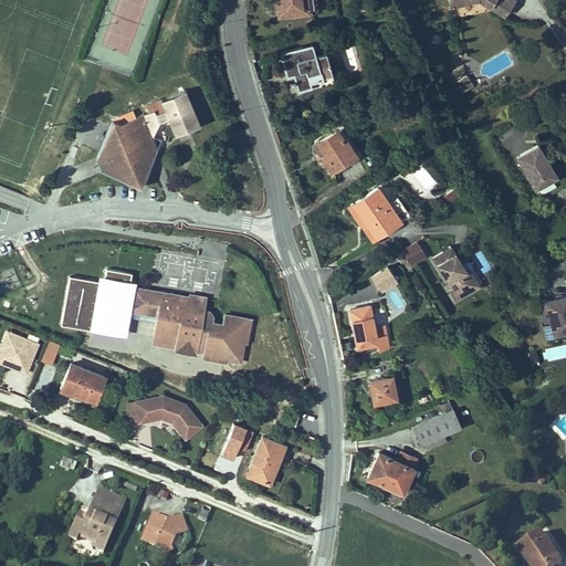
[(282,20),(310,16),(306,0),(275,0),(276,7),(280,6),(282,20)]
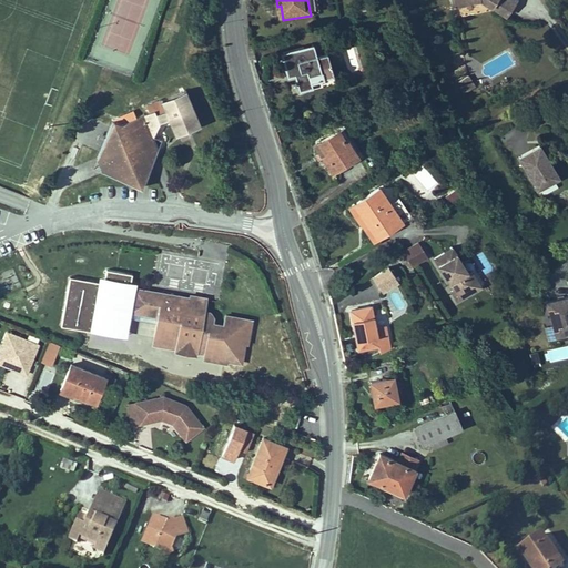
[(450,0),(453,7),(480,1),(494,9),(498,0),(450,0)]
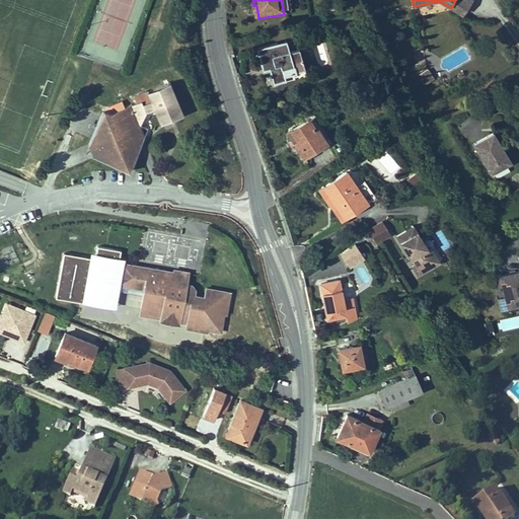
[(473,0),(472,0),(455,0),(451,8),(463,16),(473,0)]
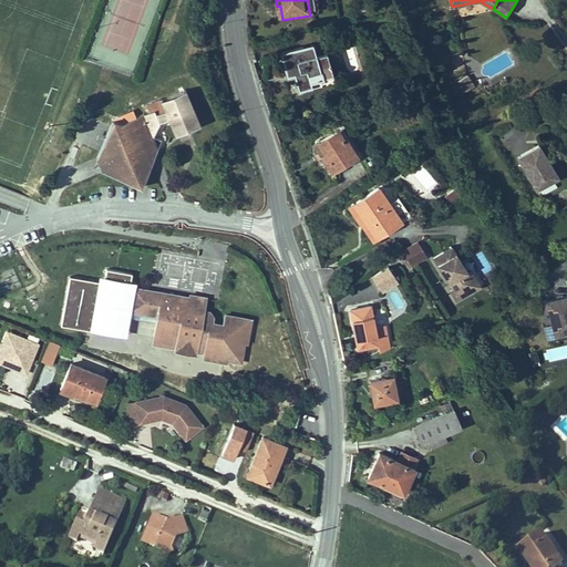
[(312,84),(333,79),(328,54),(316,58),(312,45),(281,53),(287,79),(296,76),(299,92),(313,89),(312,84)]
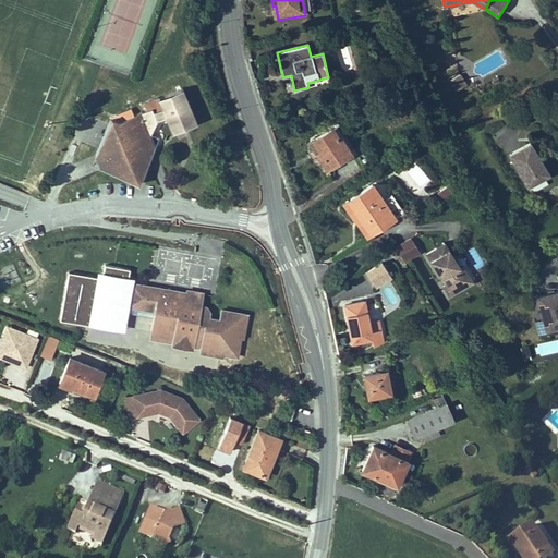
[(459,76),(449,83),(456,93),(465,86),(459,76)]
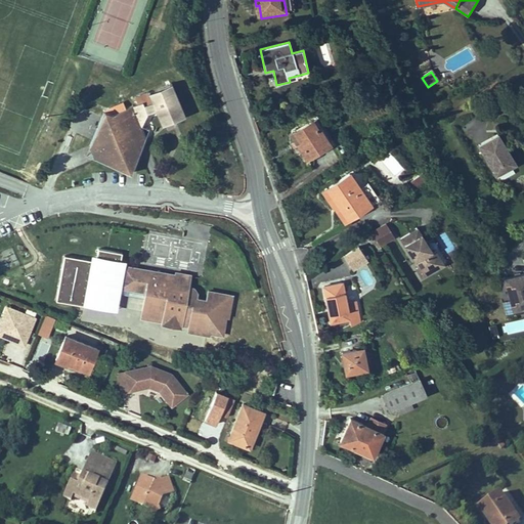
[(93,161),(128,177),(138,155),(133,143),(143,139),(140,130),(146,115),(156,112),(160,123),(183,114),(172,85),(148,94),(153,103),(143,106),(141,103),(111,116),(103,112),(87,146),(93,161)]
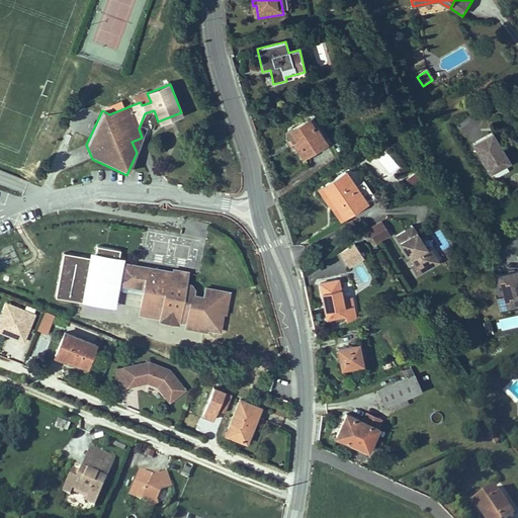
[(181,112),(158,121),(160,125),(183,116),(181,112)]
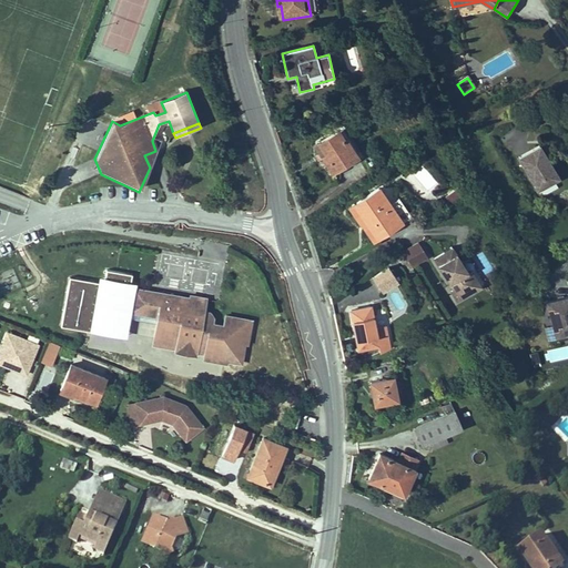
[(332,175),(357,160),(348,143),(346,145),(338,132),(318,143),(325,155),(321,159),(332,175)]
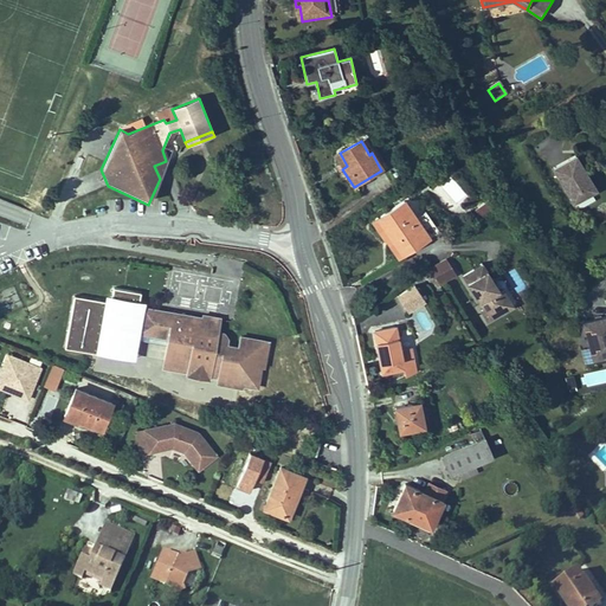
[(335,156),(342,169),(347,166),(340,153),(335,156)]
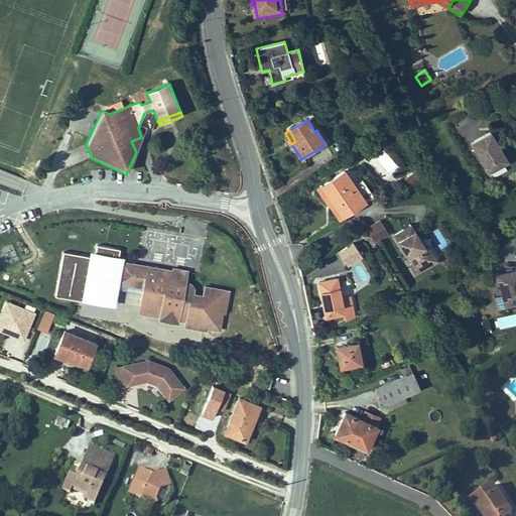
[(490,133),(472,144),(489,173),(507,163),(490,133)]
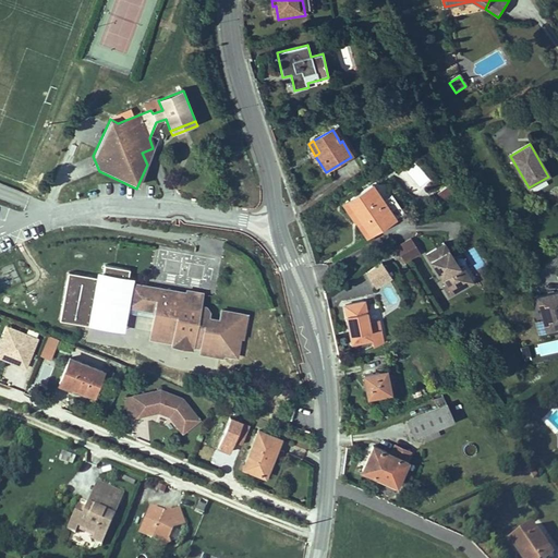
[(142,153),(147,165),(154,149),(153,148),(142,153)]
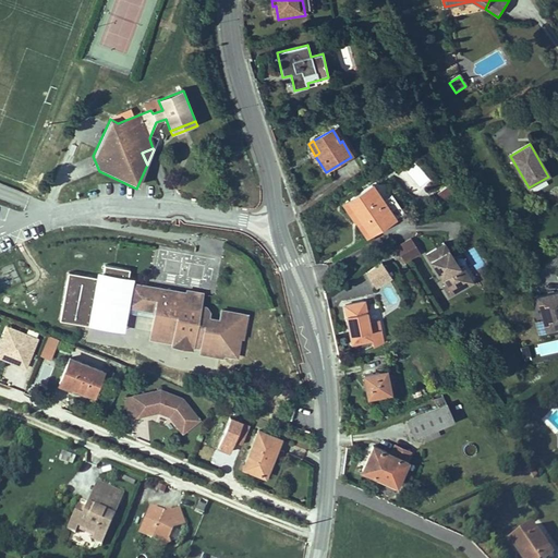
[(419,187),(431,179),(416,160),(404,170),(419,187)]
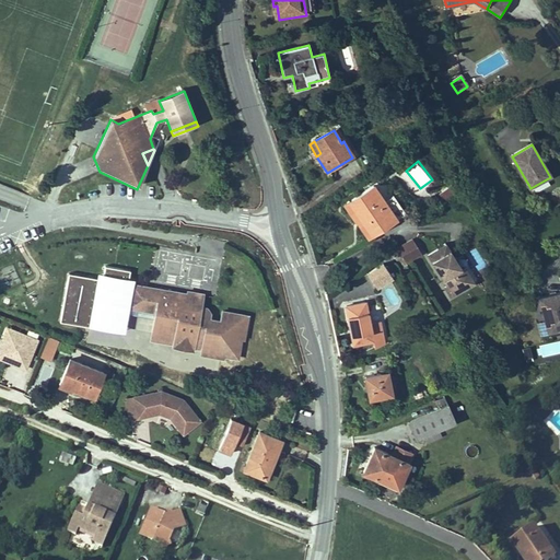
[(459,190),(454,184),(440,195),(445,202),(459,190)]
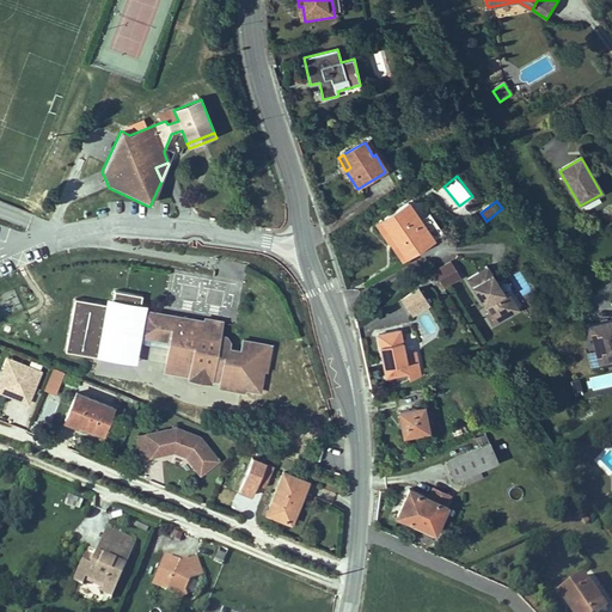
[(408,258),(435,239),(409,202),(375,225),(390,245),(396,240),(408,258)]
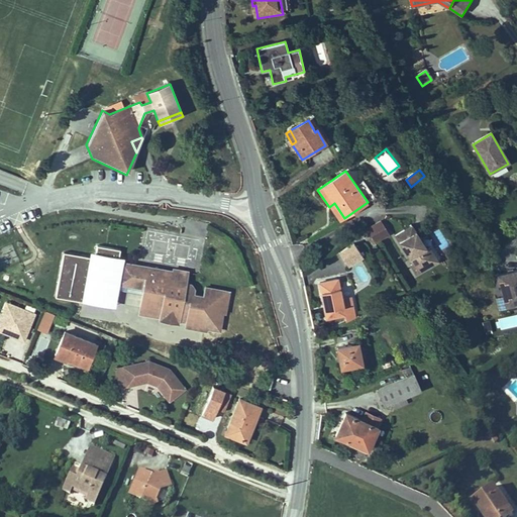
[(334,203),(329,207),(339,221),(344,218),(334,203)]
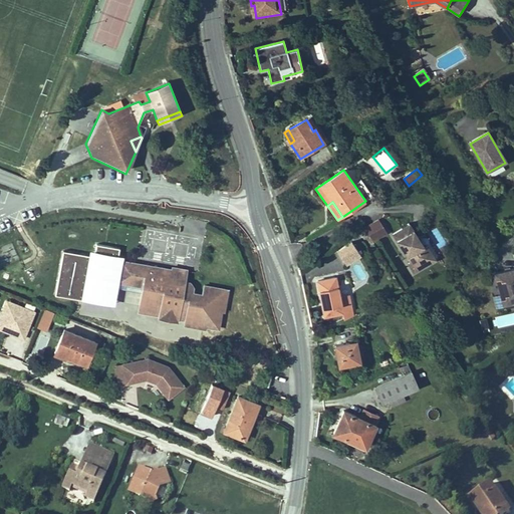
[(376,221),(365,228),(374,243),(386,236),(376,221)]
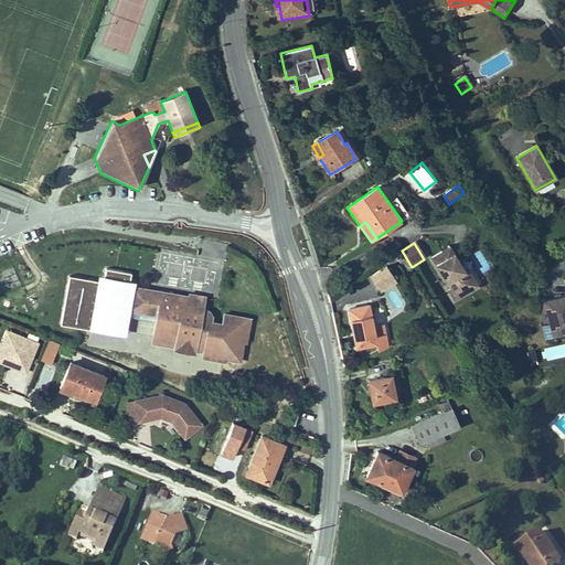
[(465,273),(448,247),(430,259),(448,285),(449,285),(451,288),(450,289),(448,291),(455,301),(477,286),(468,272),(465,273)]
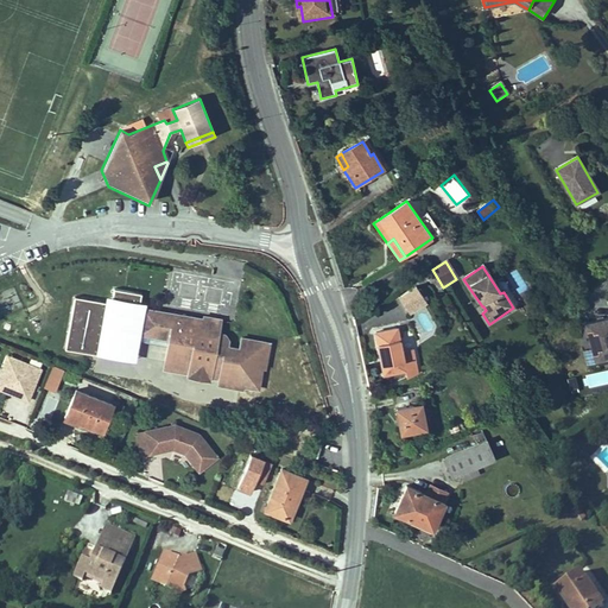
[(197,297),(202,273),(183,270),(178,293),(197,297)]
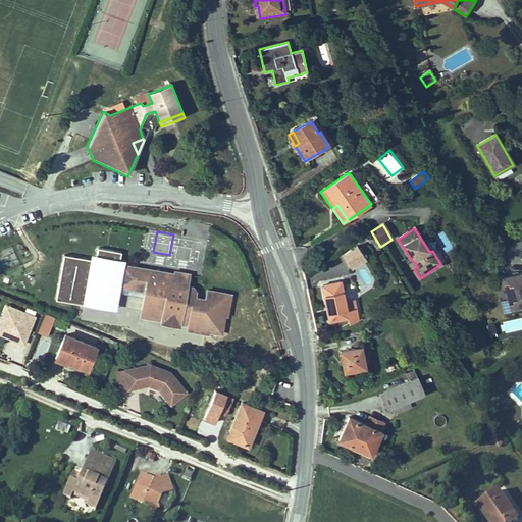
[(72,301),(93,246),(64,236),(45,291),(72,301)]
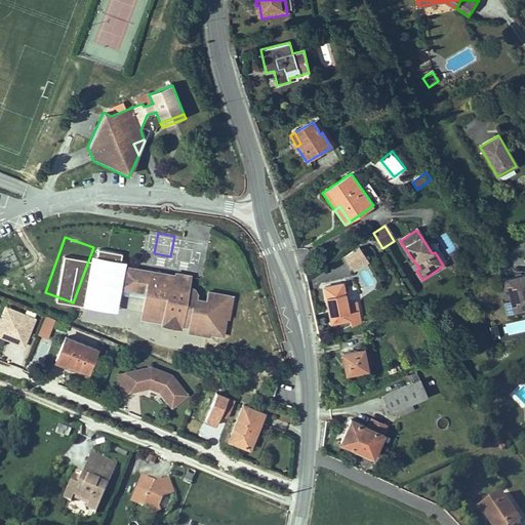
[(360,247),(344,256),(354,273),(370,264),(360,247)]
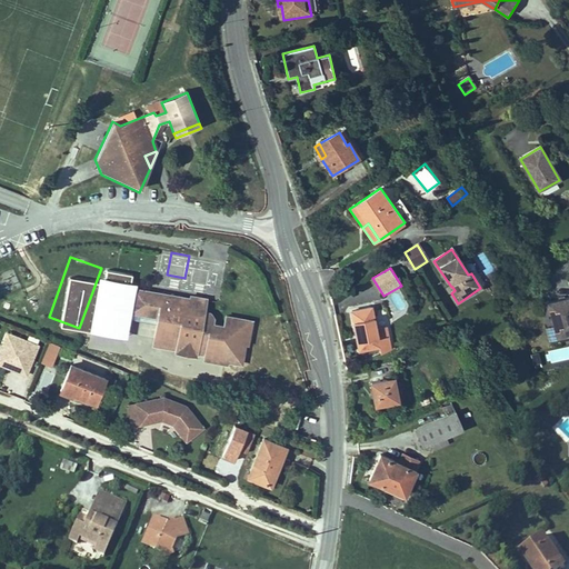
[(190,301),(190,298),(133,288),(132,300),(137,301),(142,310),(142,312),(166,317),(163,323),(157,322),(155,338),(158,343),(175,346),(178,343),(179,338),(199,341),(197,353),(207,355),(210,359),(227,362),(231,359),(247,361),(249,345),(252,325),(251,323),(251,322),(250,320),(230,317),(228,328),(217,326),(218,318),(215,315),(207,313),(208,307),(206,303),(190,301)]
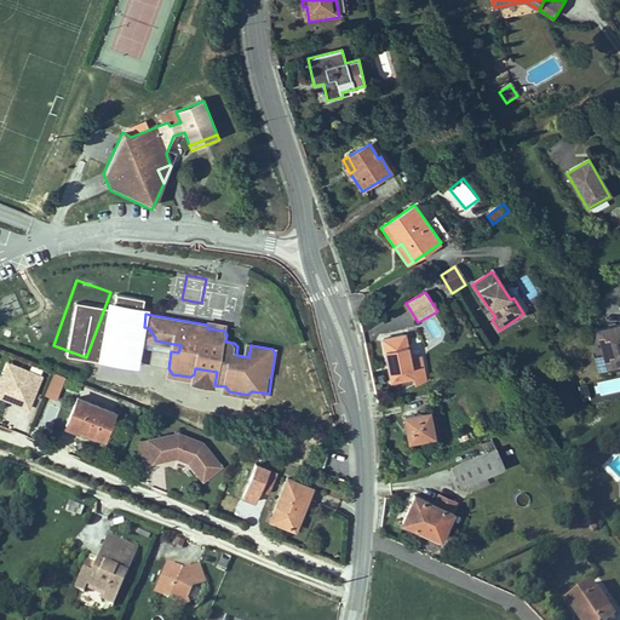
[(208,321),(207,325),(207,328),(224,331),(227,334),(228,325),(208,321)]
